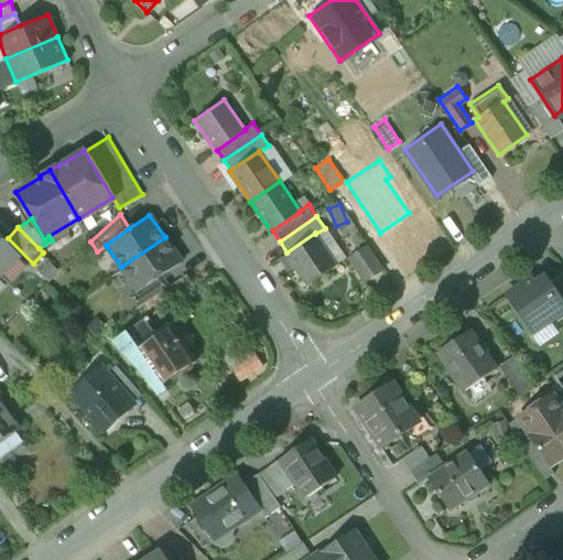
[(287,252),(285,254),(306,284),(336,264),(315,234),(315,233),(287,252)]
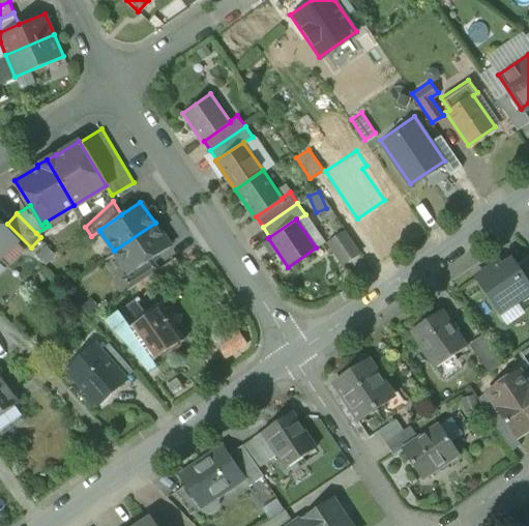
[(0,255),(17,238),(0,222),(0,255)]
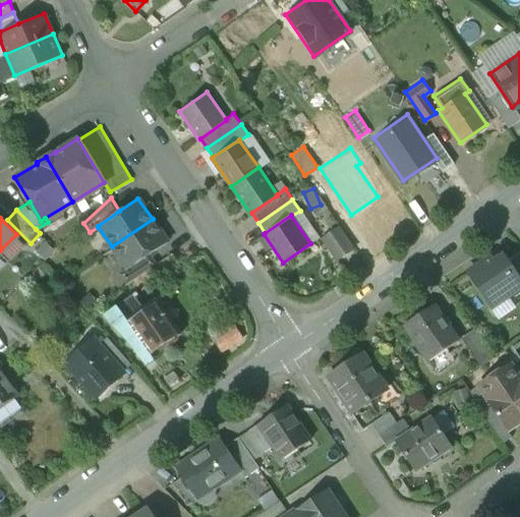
[(153,219),(112,246),(125,267),(126,268),(149,252),(167,240),(153,219)]
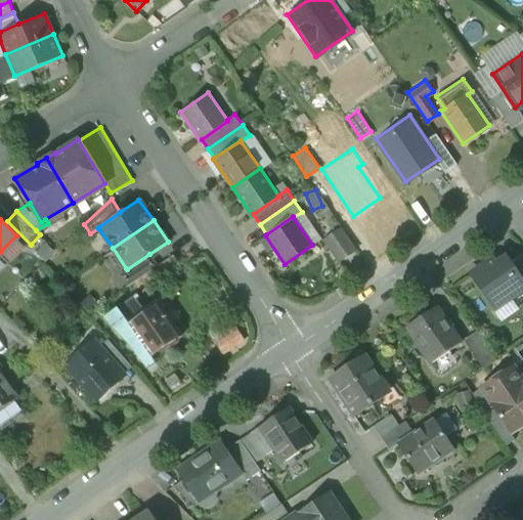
[(341,227),(322,240),(336,260),(354,248),(341,227)]
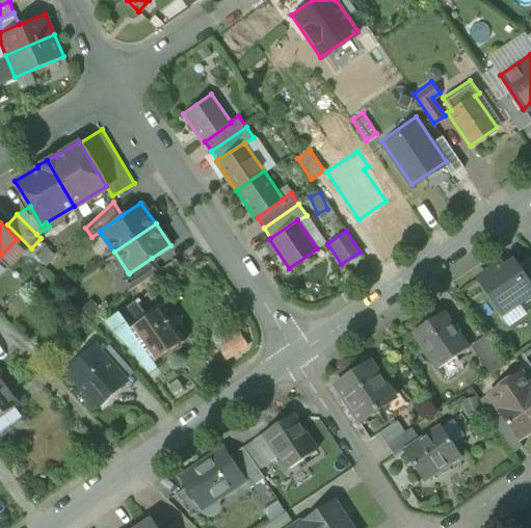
[(530,256),(521,262),(530,276),(530,256)]
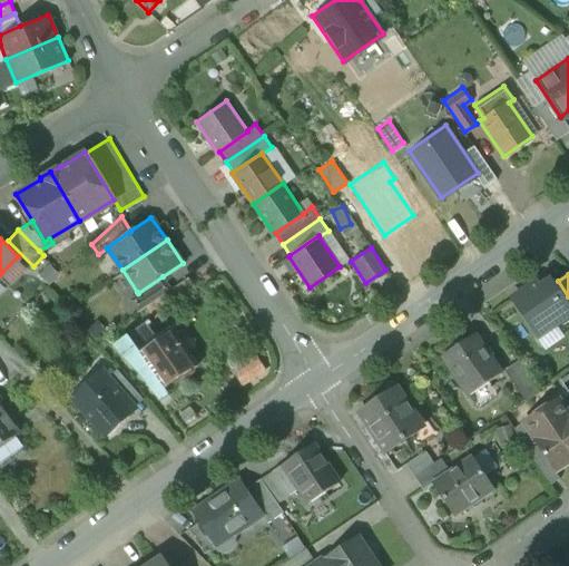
[(163,276),(138,293),(137,292),(129,299),(137,310),(148,303),(170,288),(163,276)]
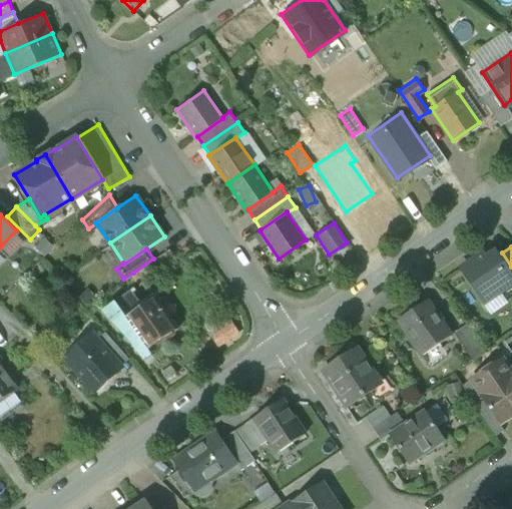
[(153,259),(133,273),(141,284),(176,260),(168,248),(153,259)]
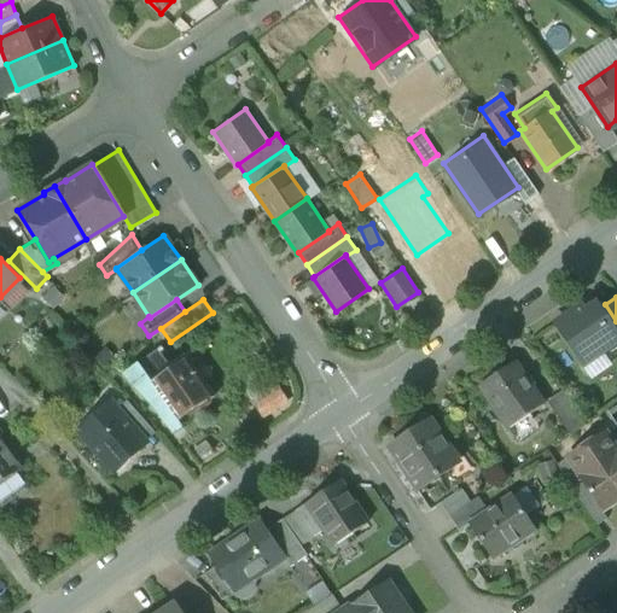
[(616,331),(595,301),(576,314),(572,309),(553,322),(576,356),(594,345),(598,351),(616,337),(616,331)]
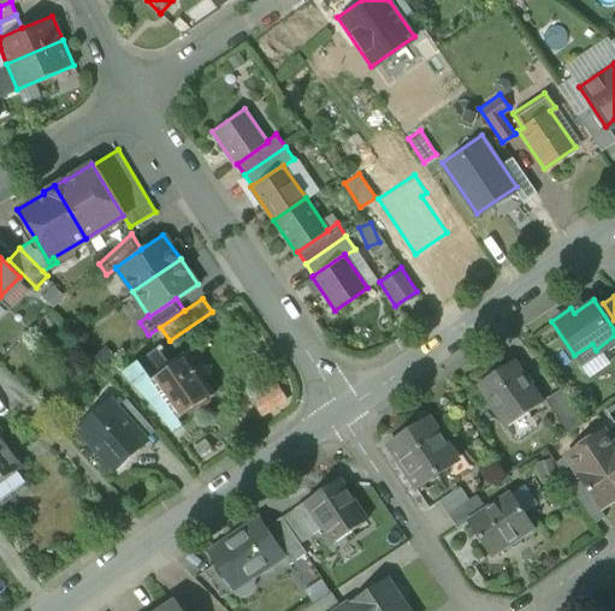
[(183,351),(167,362),(159,350),(163,348),(160,344),(137,360),(122,371),(173,428),(181,422),(176,416),(194,404),(199,404),(207,398),(208,395),(211,392),(183,351)]
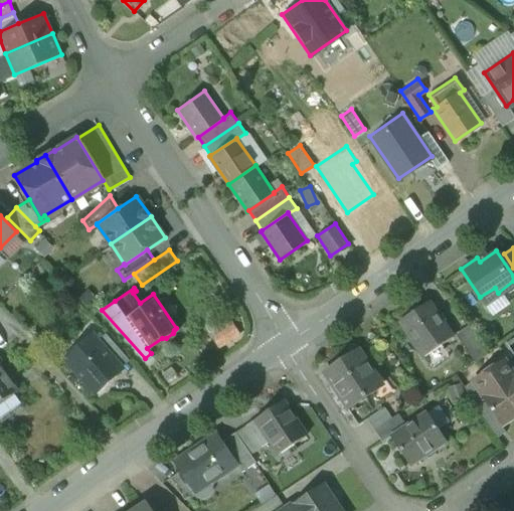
[(450,334),(427,300),(398,319),(422,355),(451,336),(450,334)]
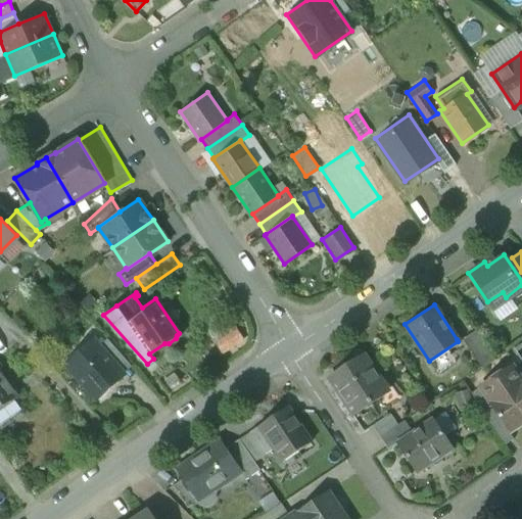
[(494,358),(474,328),(460,337),(480,367),(494,358)]
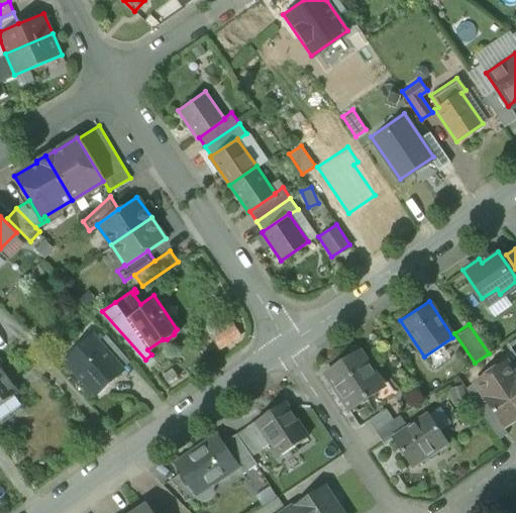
[(107,336),(98,343),(105,351),(114,344),(107,336)]
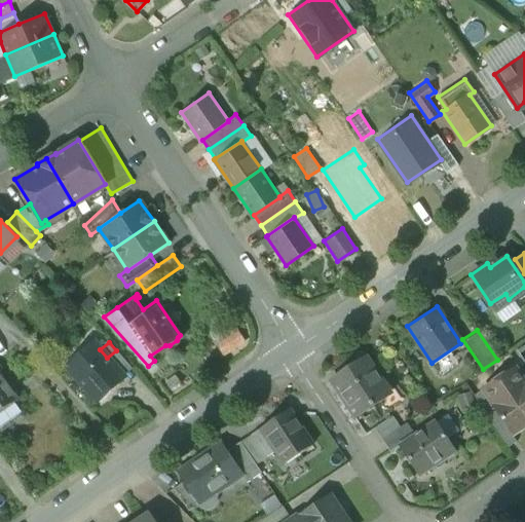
[(100,349),(94,343),(68,366),(96,398),(122,375),(107,358),(100,349)]
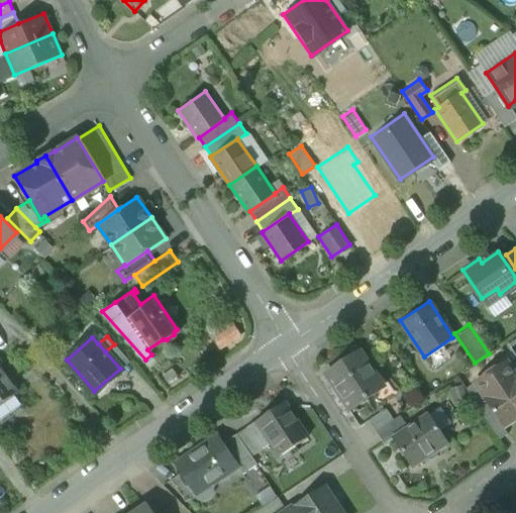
[(129,361),(114,344),(105,351),(120,369),(129,361)]
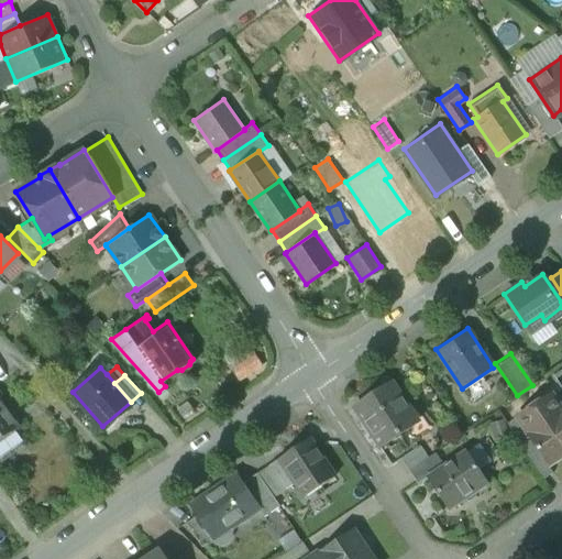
[(390,381),(359,402),(374,426),(370,429),(381,446),(411,425),(403,409),(407,406),(390,381)]
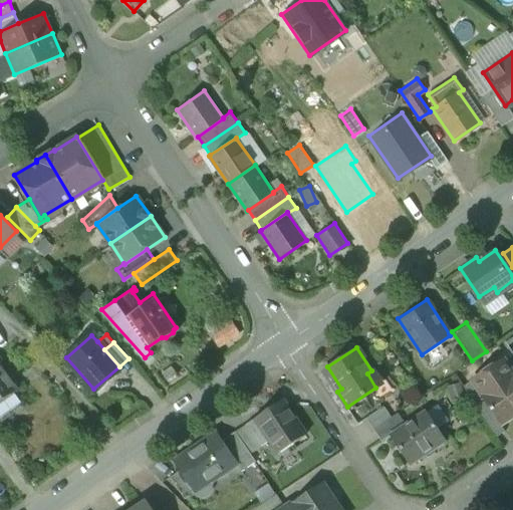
[(512,375),(501,358),(472,378),(482,394),(481,395),(492,412),(500,423),(512,414),(512,375)]
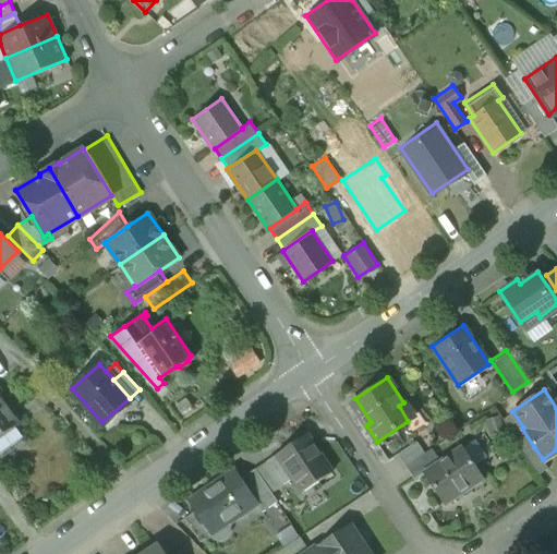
[(0,434),(17,423),(0,397),(0,434)]
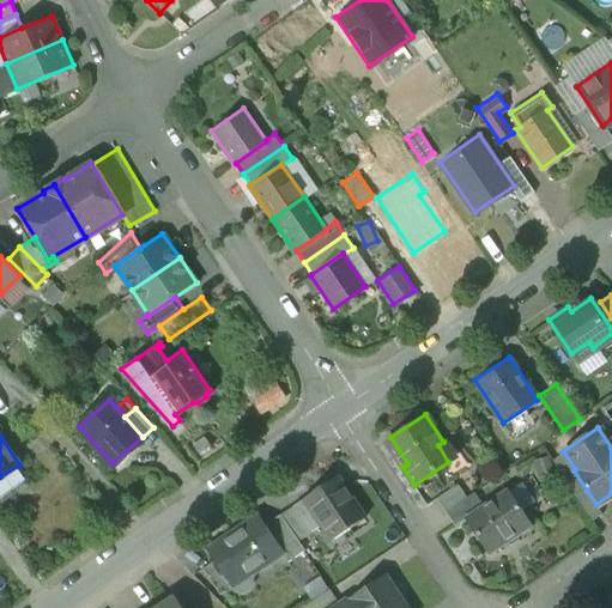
[(575,469),(569,461),(557,468),(577,498),(587,491),(574,470),(575,469)]
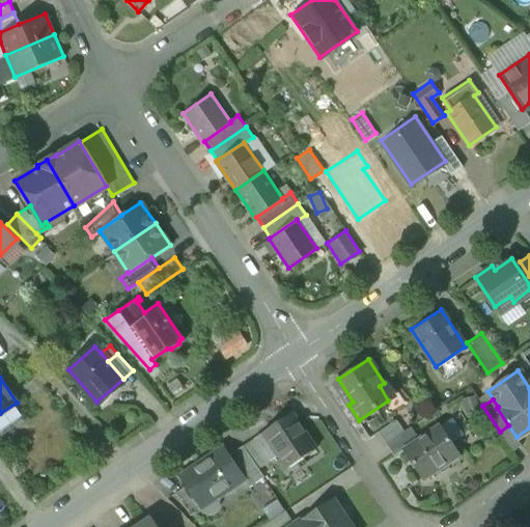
[(291,412),(262,431),(286,467),(315,447),(291,412)]
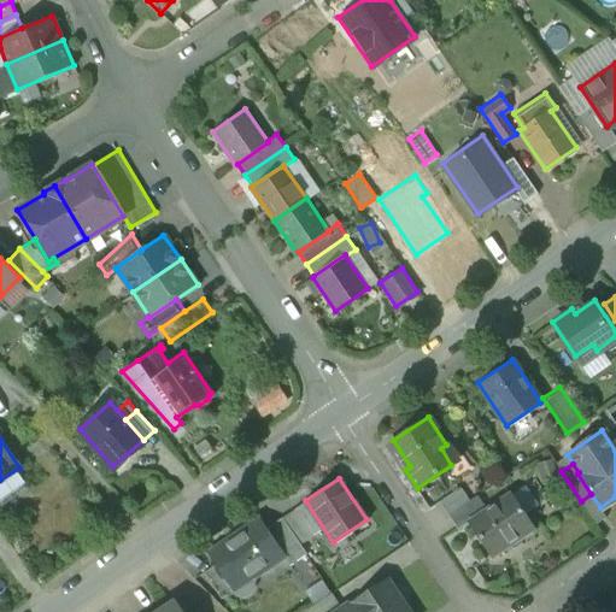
[(479,513),(468,521),(491,555),(533,527),(510,493),(479,513)]
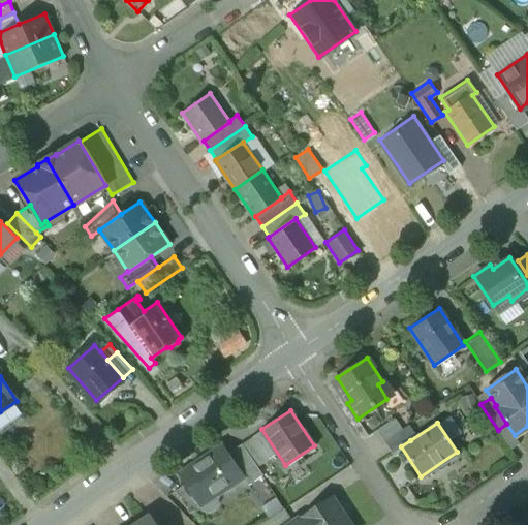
[(402,428),(383,440),(392,453),(401,446),(410,440),(402,428)]
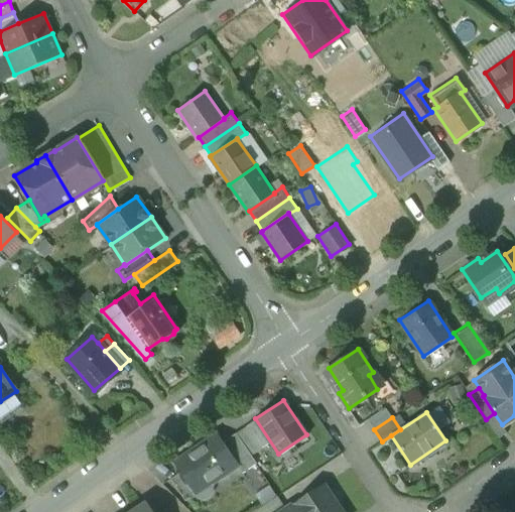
[(246,424),(235,431),(250,455),(261,446),(246,424)]
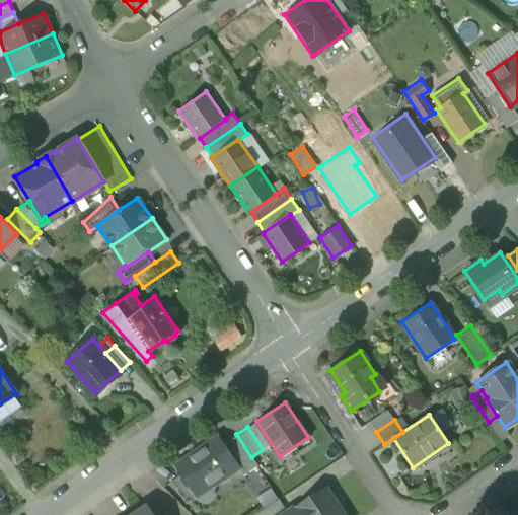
[(204,447),(190,456),(189,454),(174,464),(196,496),(196,495),(199,497),(202,498),(205,498),(208,497),(210,495),(211,492),(212,489),(211,486),(238,466),(218,435),(203,445),(204,447)]
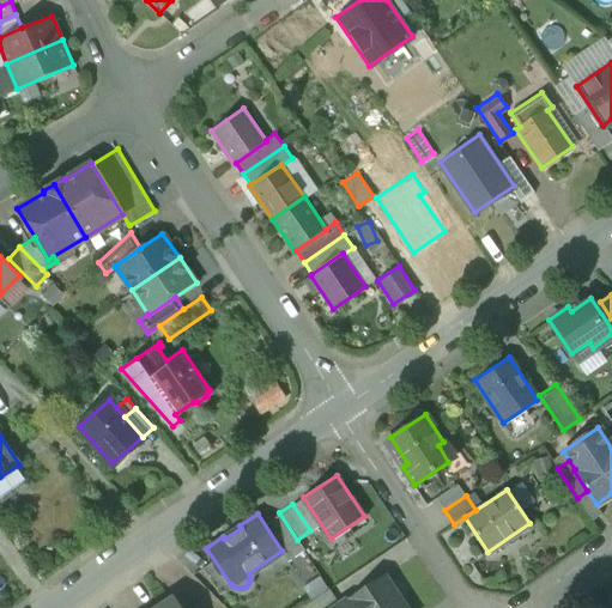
[(297,540),(285,547),(301,571),(313,564),(297,540)]
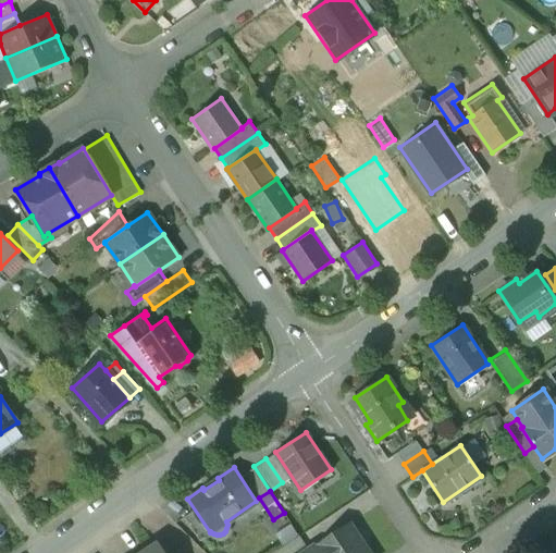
[(368,552),(348,523),(301,552),(368,552)]
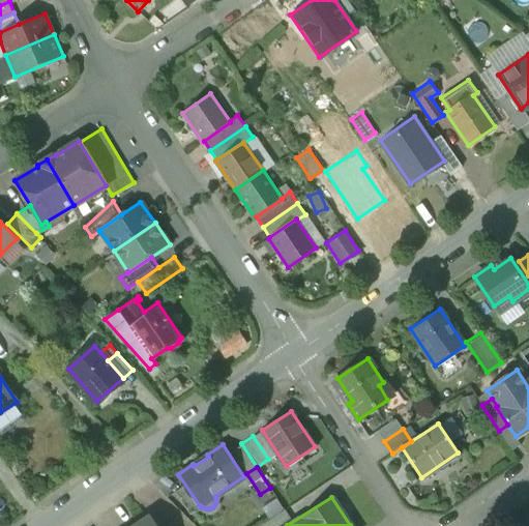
[(284,508),(261,524),(262,525),(280,525),(291,519),(284,508)]
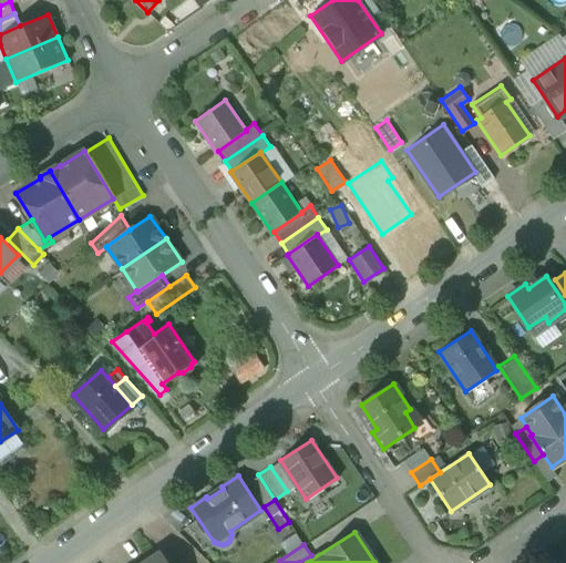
[(168,562),(161,550),(140,562),(168,562)]
